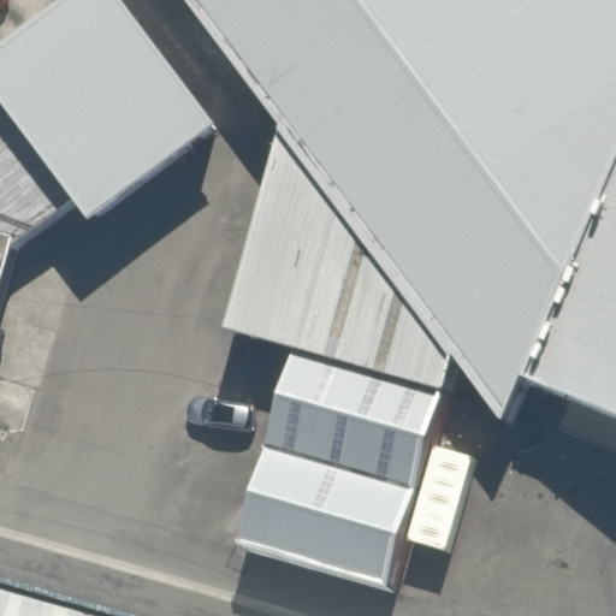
[(0,113),(70,211),(80,224),(219,123),(130,0),(65,0),(0,47),(0,113)]
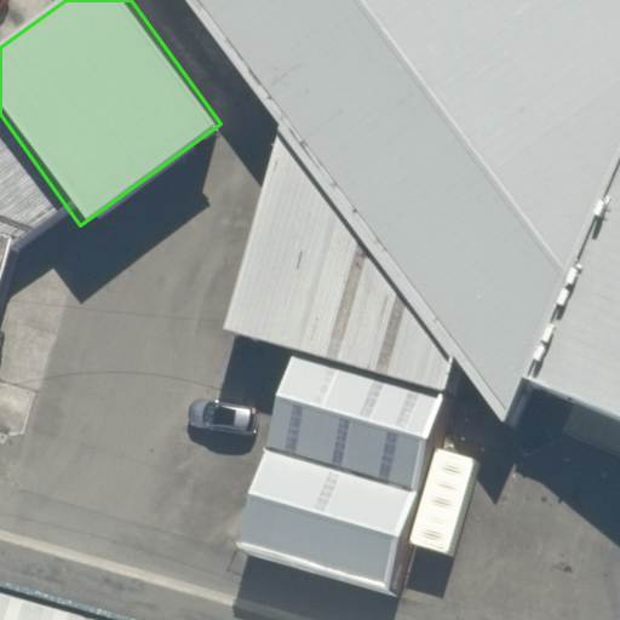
[(507,426),(527,382),(619,161),(619,0),(184,0),(279,125),(460,366),(507,426)]
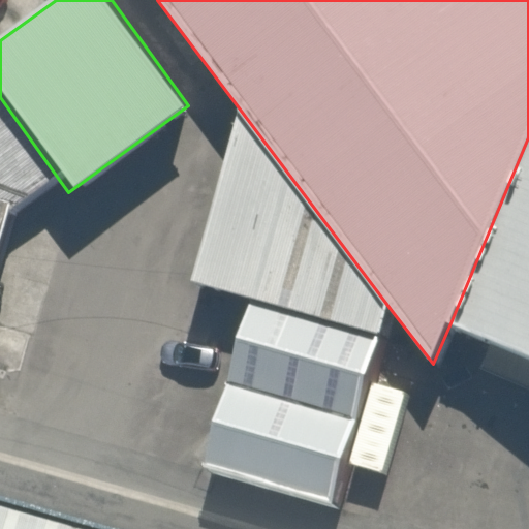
[(0,205),(9,209),(60,181),(0,97),(0,205)]
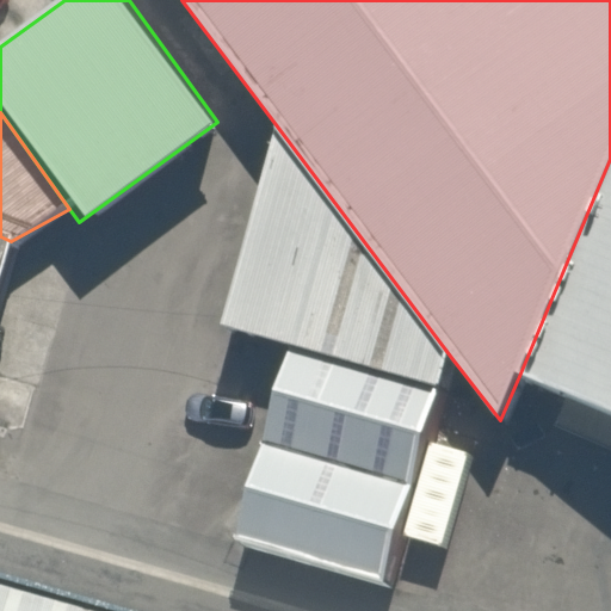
[(389,587),(454,360),(275,123),(222,326),(291,346),(241,544),(389,587)]
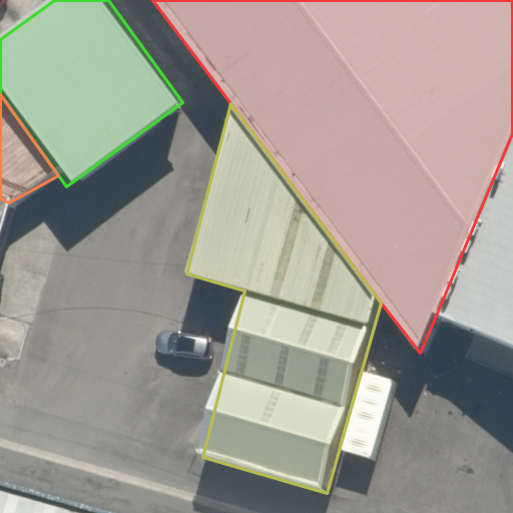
[(512,133),(436,316),(478,334),(466,360),(512,380),(512,133)]
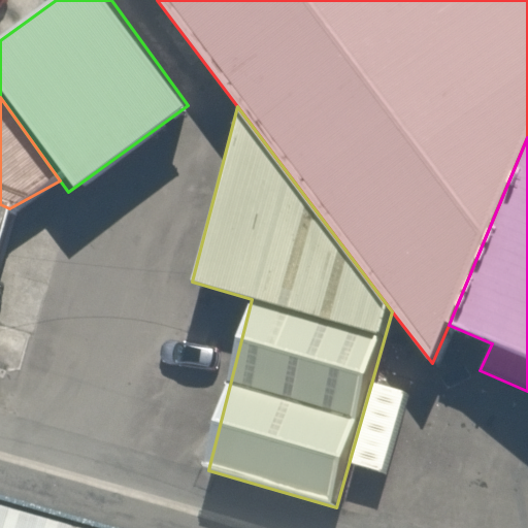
[(0,245),(9,208),(0,204),(0,245)]
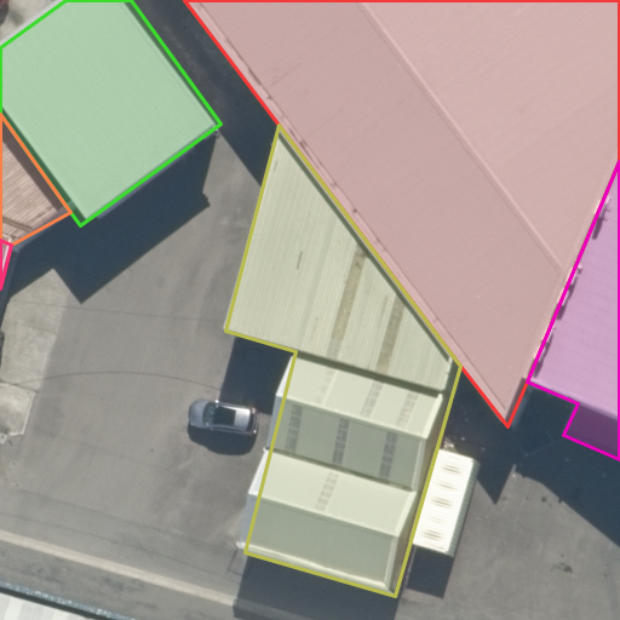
[(126,619),(0,584),(0,619),(126,619)]
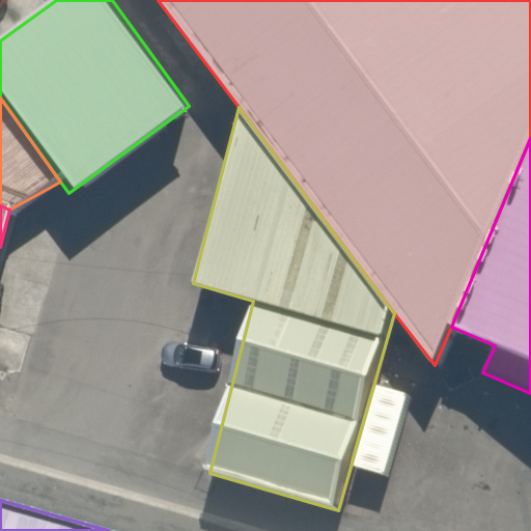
All buildings are outlined.
